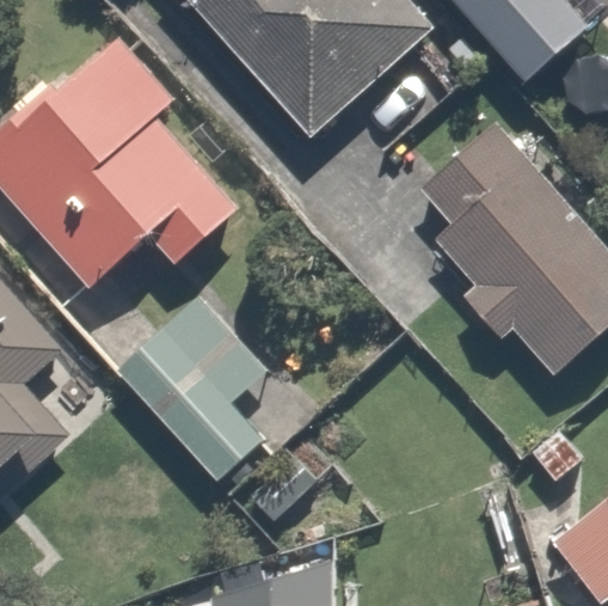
[(440,20),(421,0),(188,0),(313,136),(440,20)]
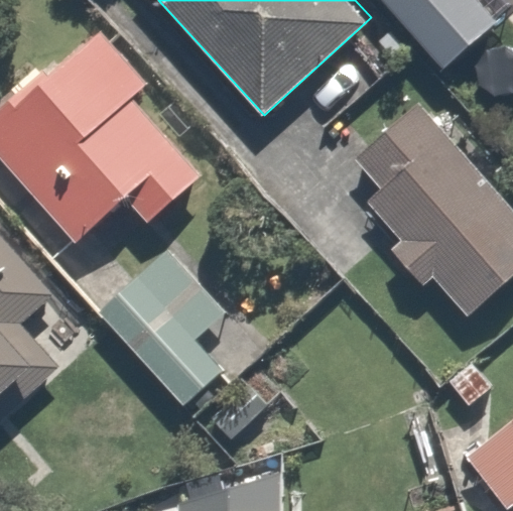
[(381,0),(441,70),(498,20),(480,0),(381,0)]
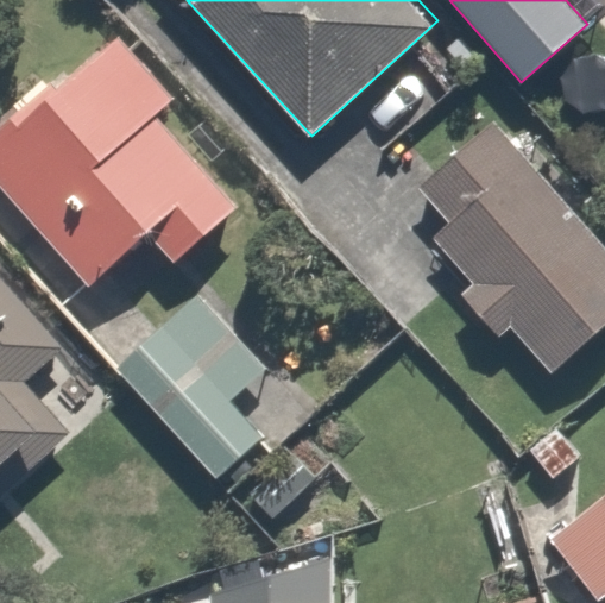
[(139,224),(163,251),(238,188),(108,35),(0,125),(0,199),(70,283),(139,224)]
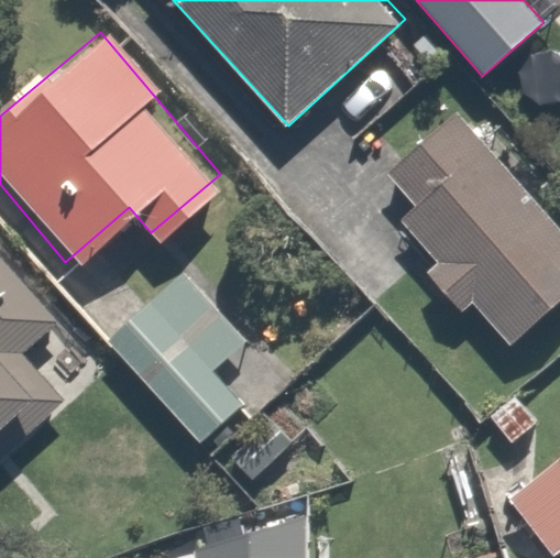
[(559,227),(453,100),(377,164),(406,199),(393,210),(503,341),(559,293),(559,227)]
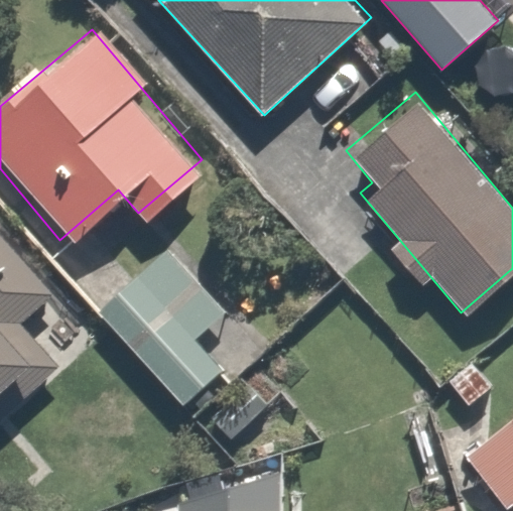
[(0,417),(68,360),(32,318),(60,294),(0,224),(0,417)]
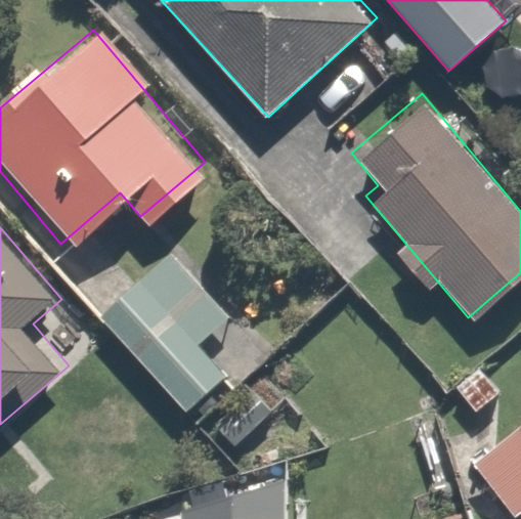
[(261,360),(168,255),(98,317),(191,422),(261,360)]
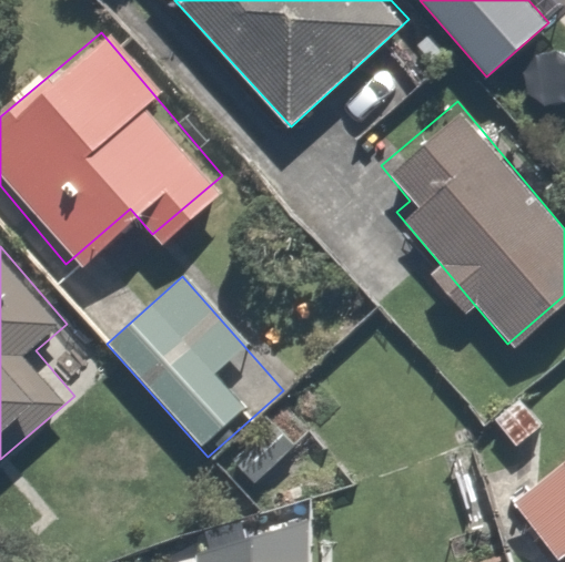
[(564,443),(504,491),(560,561),(564,561),(564,443)]
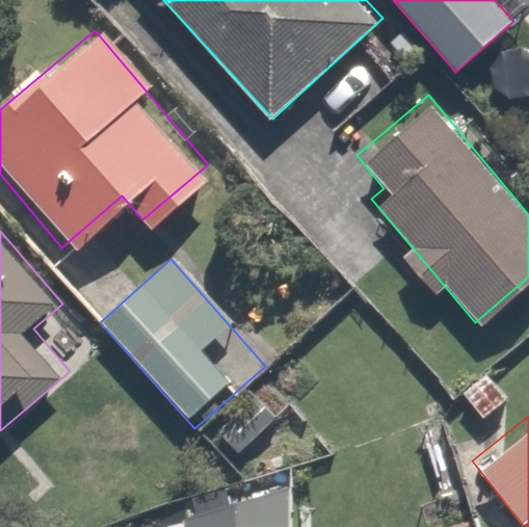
[(292,526),(295,495),(189,488),(186,526),(292,526)]
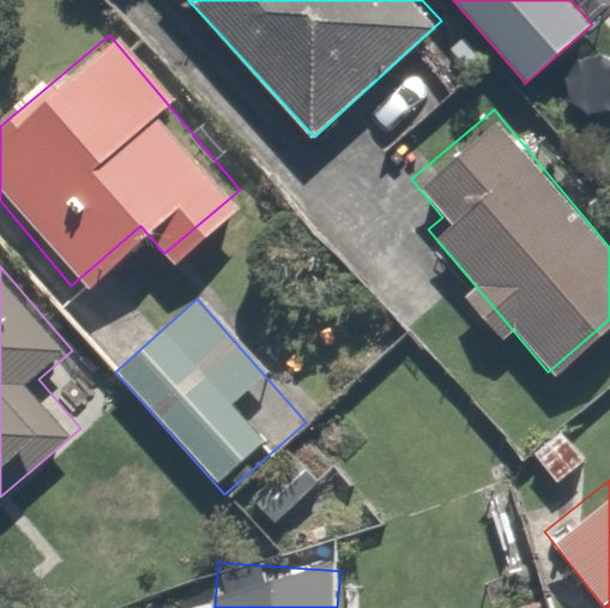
All buildings are outlined.
